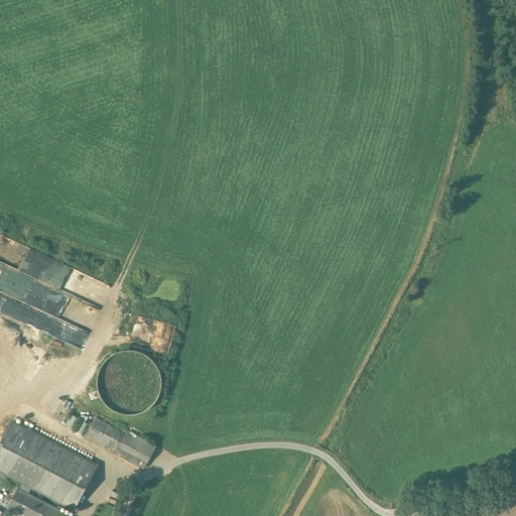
[(93,333),(113,283),(11,241),(6,254),(26,262),(22,272),(0,263),(0,311),(82,346),(88,331),(93,333)]
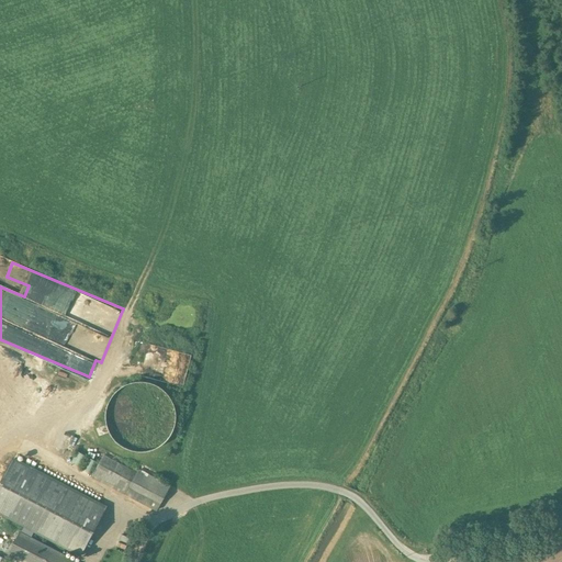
[(165,378),(112,392),(126,449),(180,435),(165,378)]
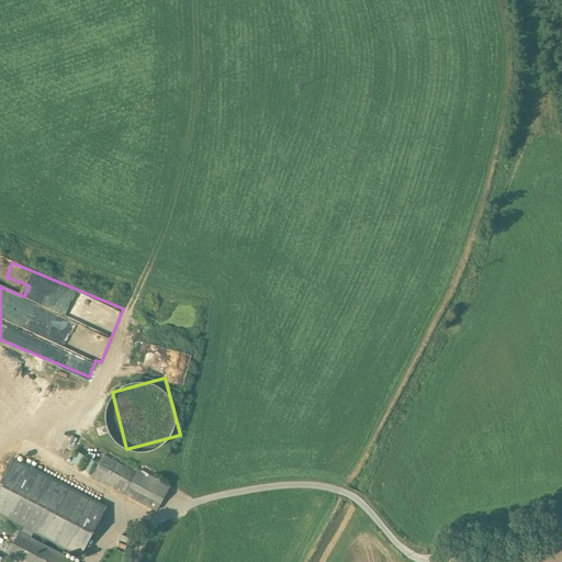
[(92,472),(98,459),(77,450),(71,463),(92,472)]
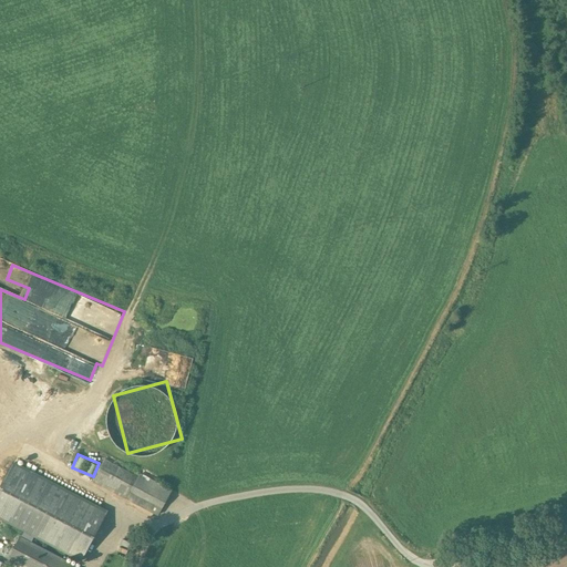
[(137,476),(103,459),(92,481),(126,498),(137,476)]
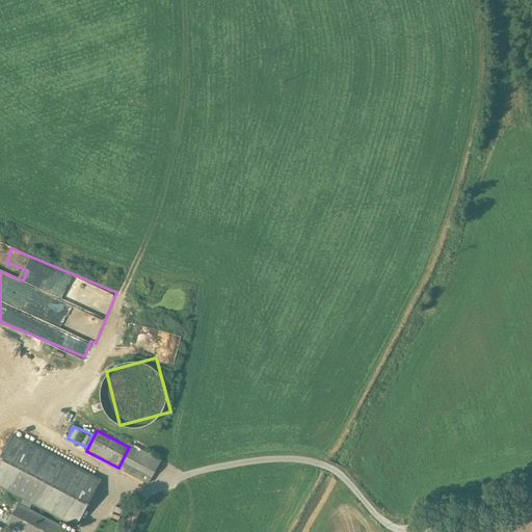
[(100,478),(14,433),(0,459),(0,485),(23,499),(8,526),(20,531),(71,531),(72,531),(29,509),(32,503),(75,526),(100,478)]
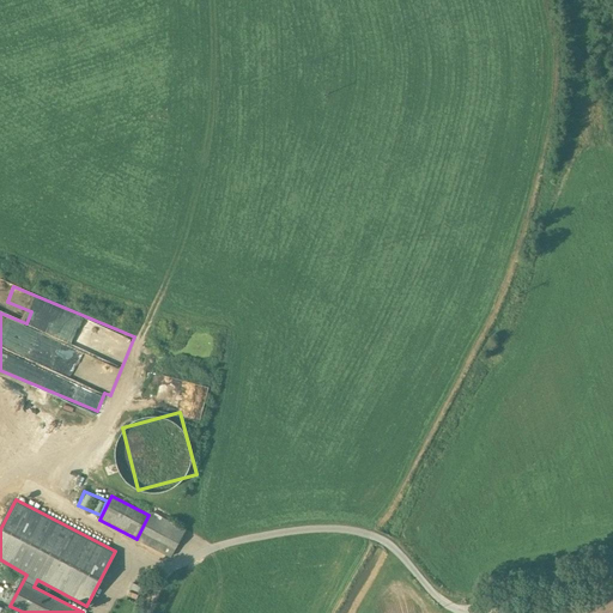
[(186,530),(151,511),(149,515),(137,539),(171,557),(186,530)]
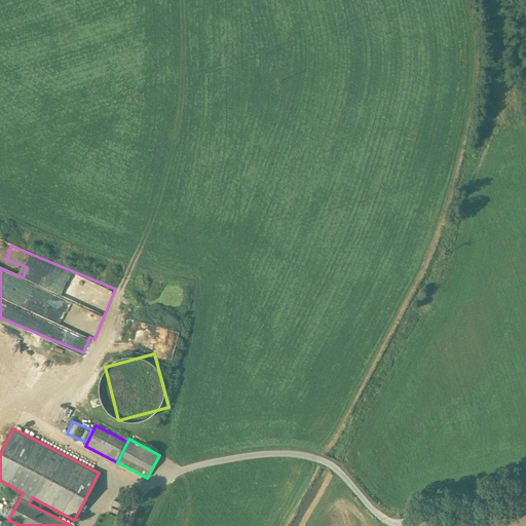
[(123,503),(114,500),(112,505),(121,509),(123,503)]
